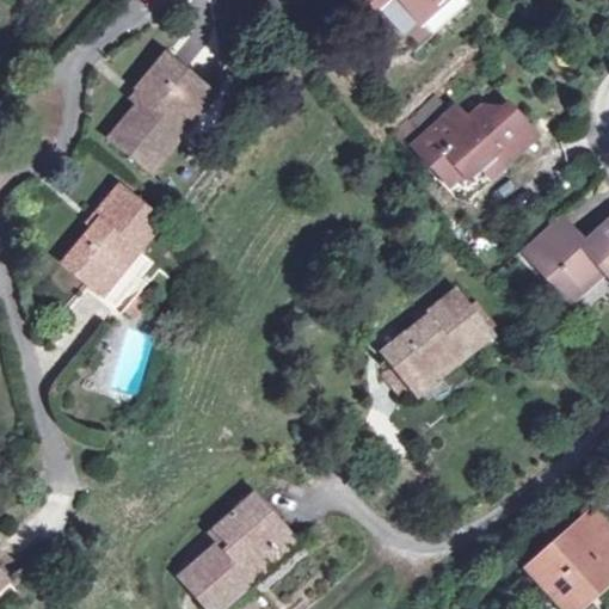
[(385,0),(381,4),(404,31),(414,22),(397,0),(385,0)]
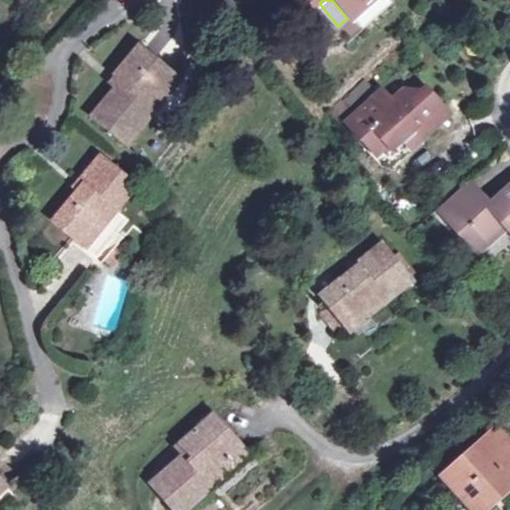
[(369,4),(372,8),(380,0),(335,0),(352,19),(369,4)]
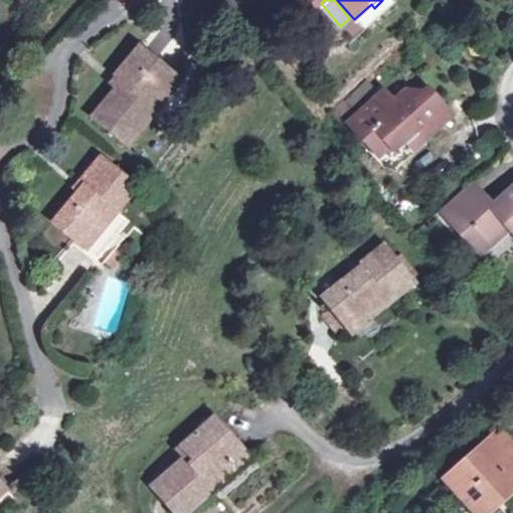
[(371,4),(354,19),(364,29),(379,14),(374,8),(371,4)]
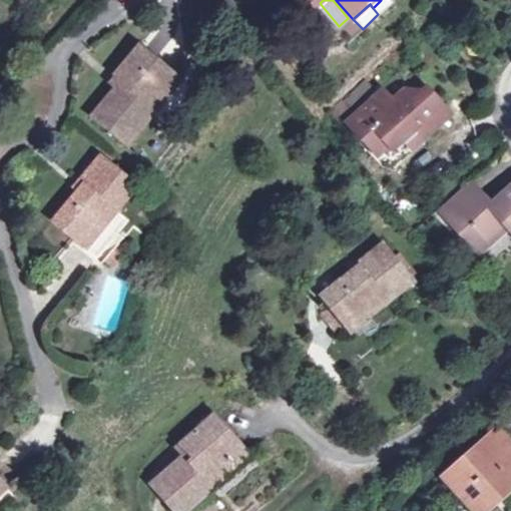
[(149,101),(171,73),(135,45),(111,74),(117,80),(88,115),(125,146),(150,115),(141,107),(147,99),(149,101)]
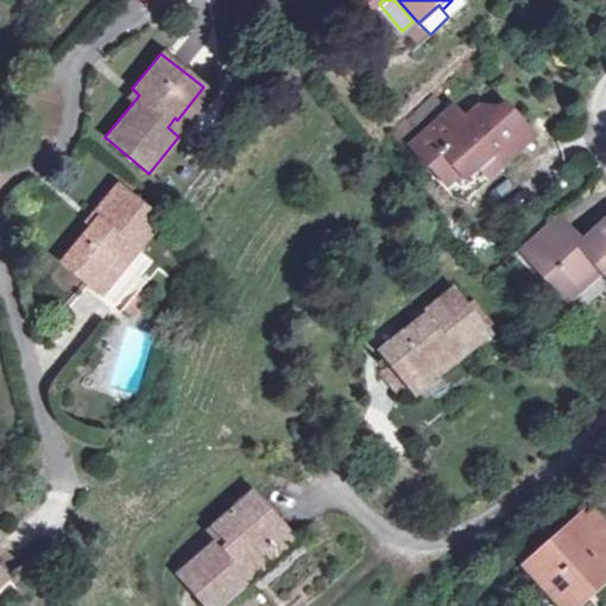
[(213,95),(203,87),(177,120),(175,118),(168,127),(178,137),(213,95)]
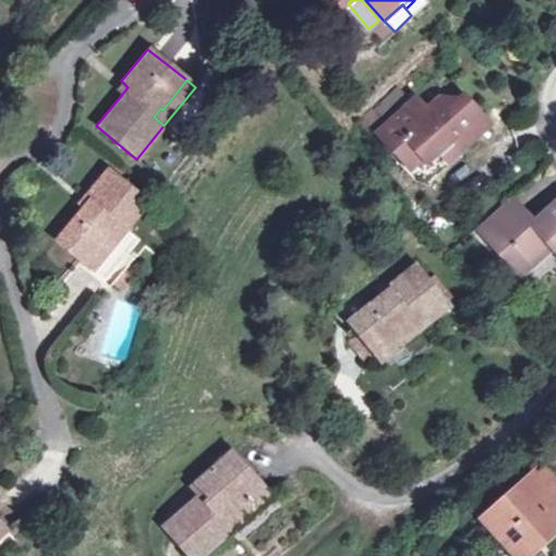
[(430,115),(424,109),(415,98),(376,132),(408,168),(422,158),(425,161),(449,140),(458,148),(486,123),(466,100),(461,105),(445,100),(442,104),(430,115)]
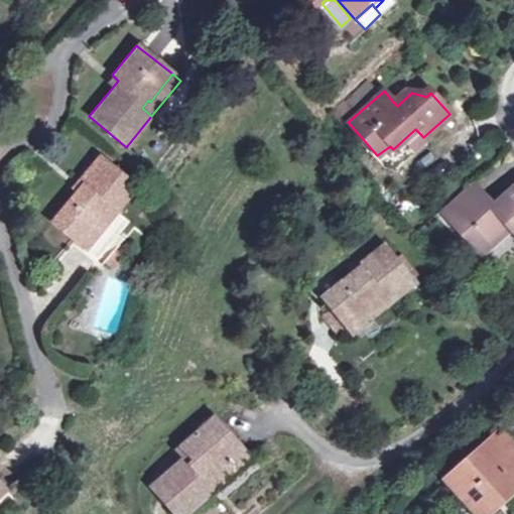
[(403,92),(392,101),(397,106),(408,96),(403,92)]
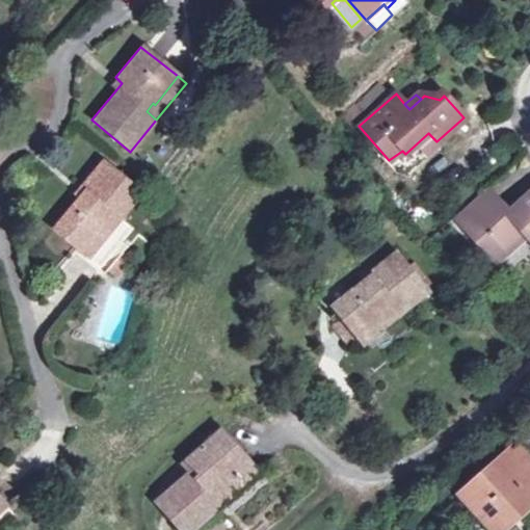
[(402,151),(389,160),(397,176),(436,141),(428,133),(405,154),(402,151)]
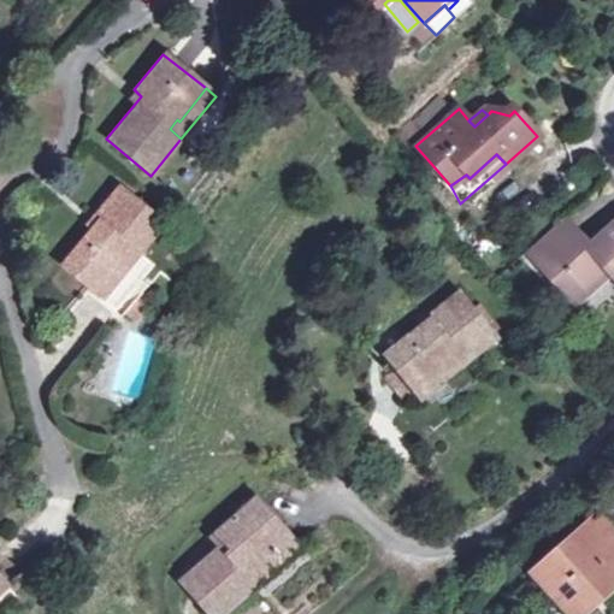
[(137,257),(139,254),(163,224),(117,186),(95,212),(100,216),(59,266),(90,291),(117,261),(114,259),(125,246),(137,257)]
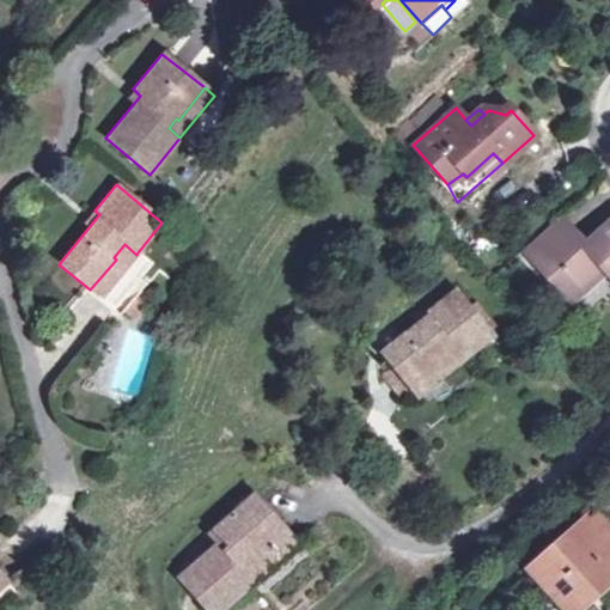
[(557,267),(578,291),(603,268),(609,275),(609,218),(584,243),(560,214),(520,248),(547,278),(557,267)]
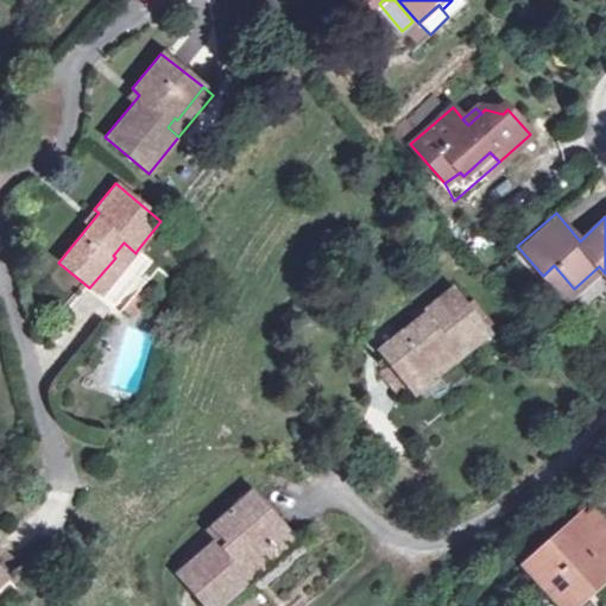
[(150,263),(137,251),(136,253),(124,242),(113,256),(115,258),(89,288),(99,296),(112,307),(150,263)]
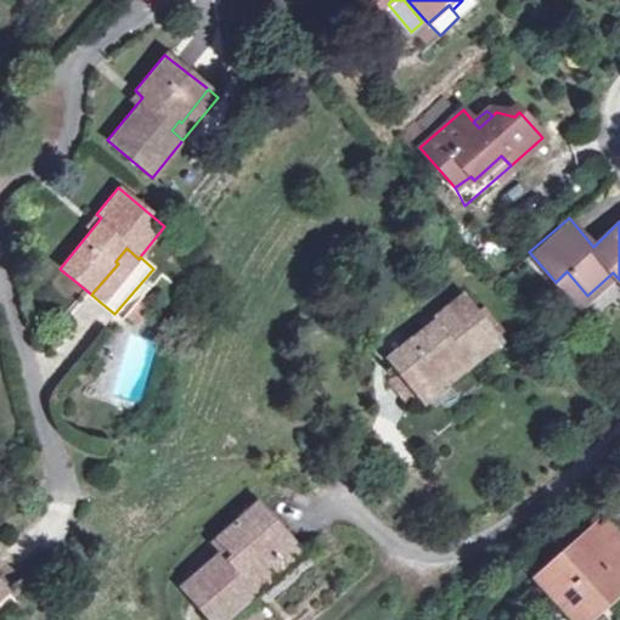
[(88,292),(60,269),(38,294),(66,317),(88,292)]
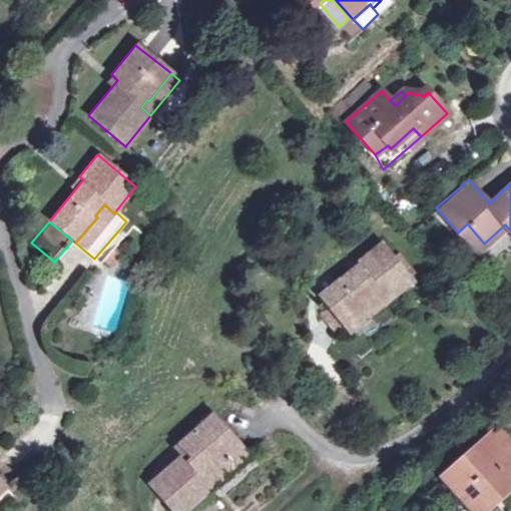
[(467,223),(458,232),(476,251),(484,243),(467,223)]
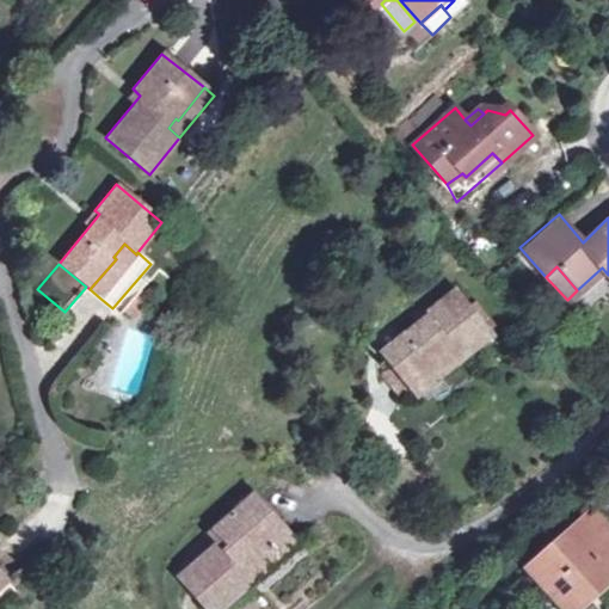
[(449,350),(459,361),(491,334),(453,289),(413,320),(416,321),(380,351),(387,361),(408,387),(438,363),(436,361),(449,350)]
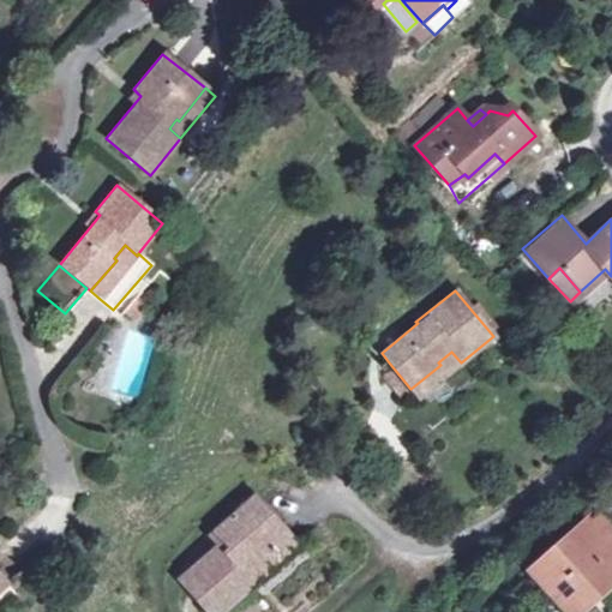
[(441,365),(411,389),(418,399),(461,363),(451,352),(438,363),(441,365)]
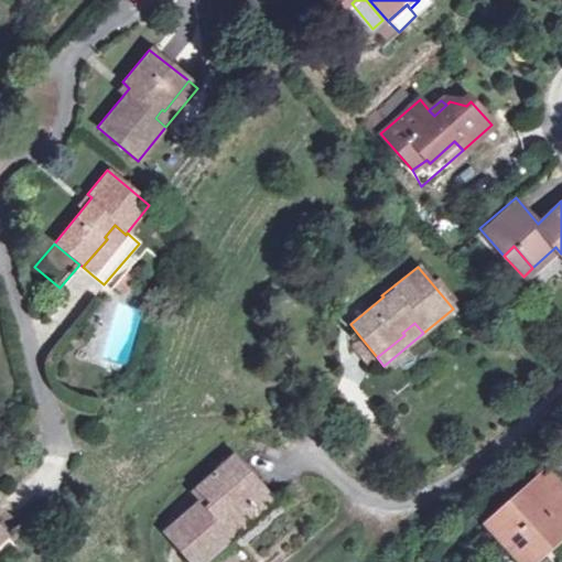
[(233,453),(196,487),(203,496),(198,500),(162,532),(187,561),(203,561),(231,537),(220,525),(229,517),(234,522),(268,494),(233,453)]
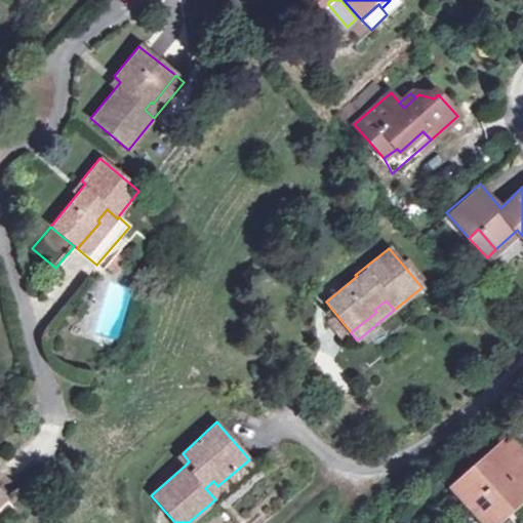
[(522,456),(507,439),(452,487),(484,522),(490,522),(522,493),(522,456)]
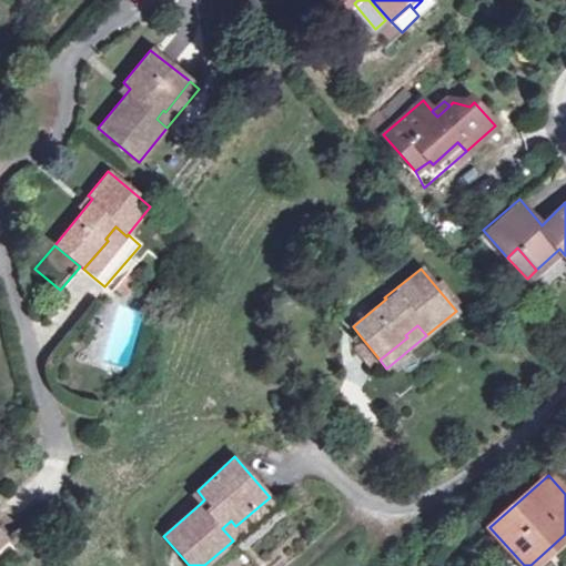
[(204,499),(198,491),(192,495),(200,504),(204,499)]
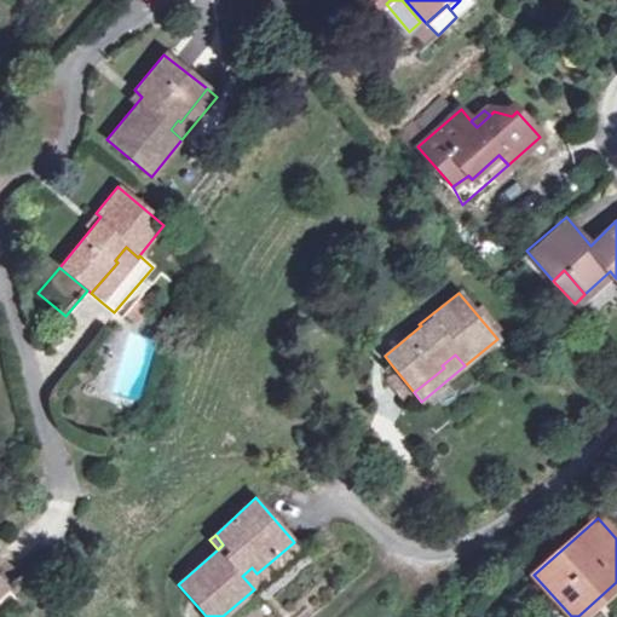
[(300,549),(294,542),(257,574),(252,568),(242,576),(254,589),(300,549)]
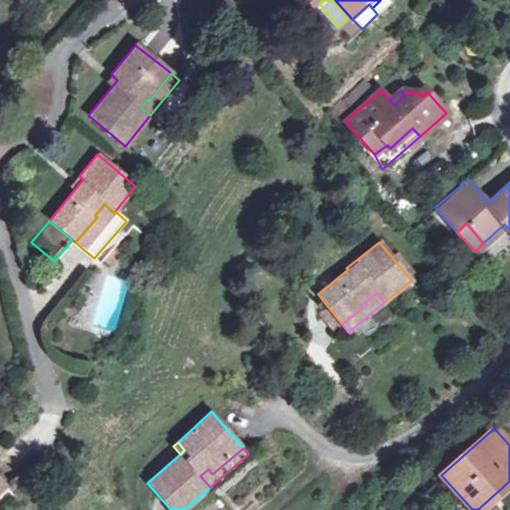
All buildings are outlined.
